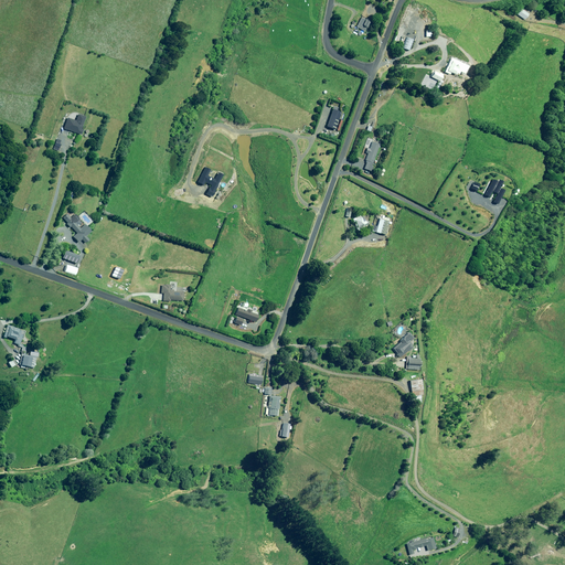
[(523,20),(528,14),(520,9),(515,14),(523,20)]
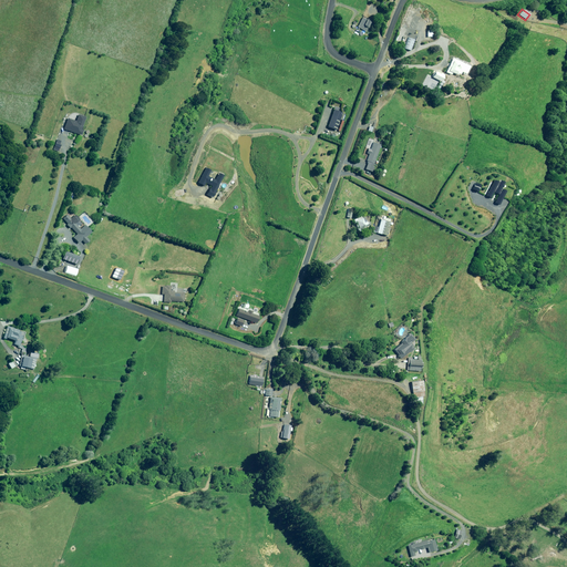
[(363,18),(358,27),(367,31),(371,22),(363,18)]
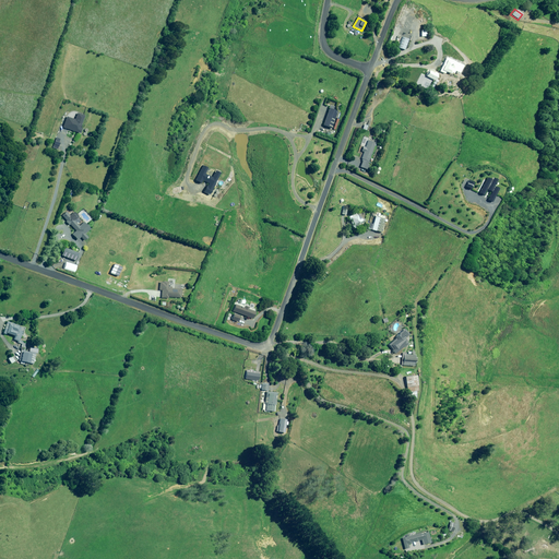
[(408,39),(401,37),(399,47),(405,49),(408,39)]
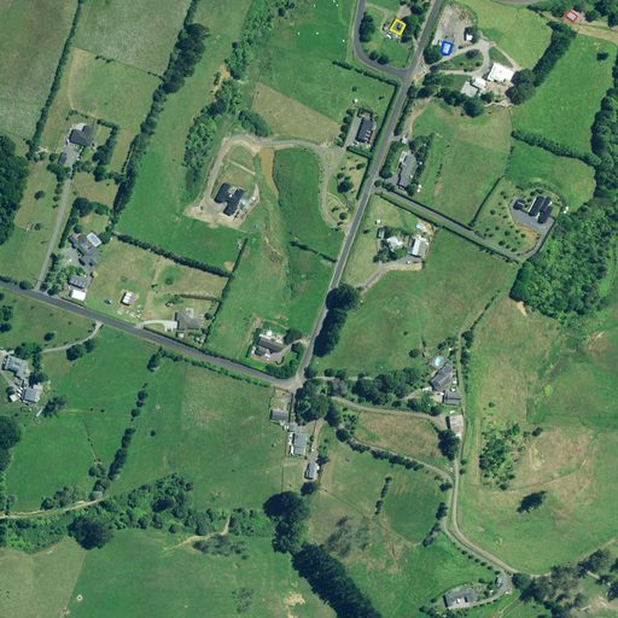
[(501,82),(503,79),(508,80),(509,77),(506,76),(507,75),(506,74),(507,69),(493,64),(489,73),(491,74),(490,77),(501,82)]
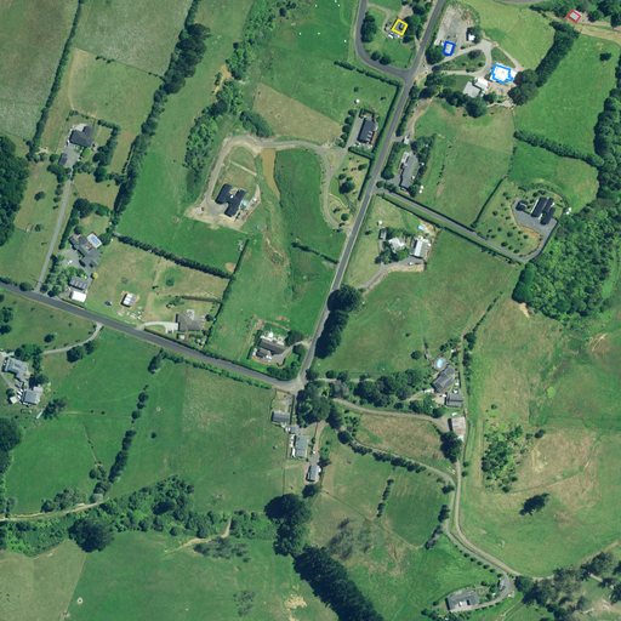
[(476,85),(484,89),(488,83),(478,78),(476,85)]
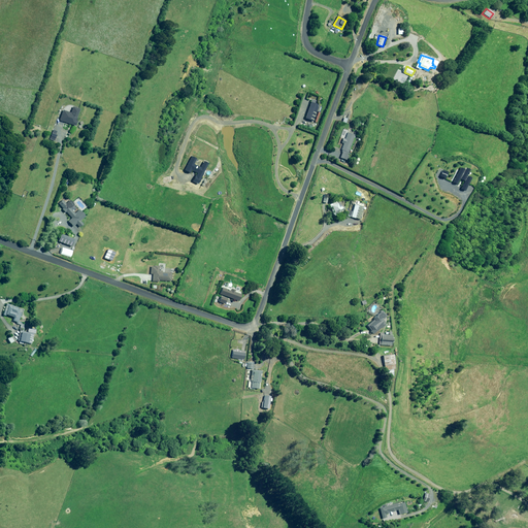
[(314,121),(320,104),(316,103),(316,100),(311,99),(305,118),(314,121)]
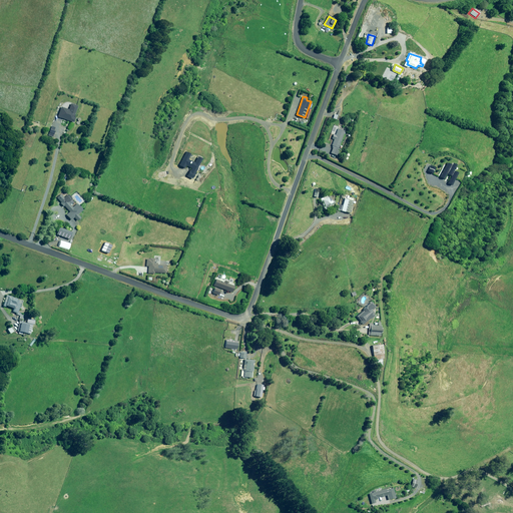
[(61,106),(57,116),(73,122),(75,117),(73,116),(77,106),(70,103),(68,109),(61,106)]
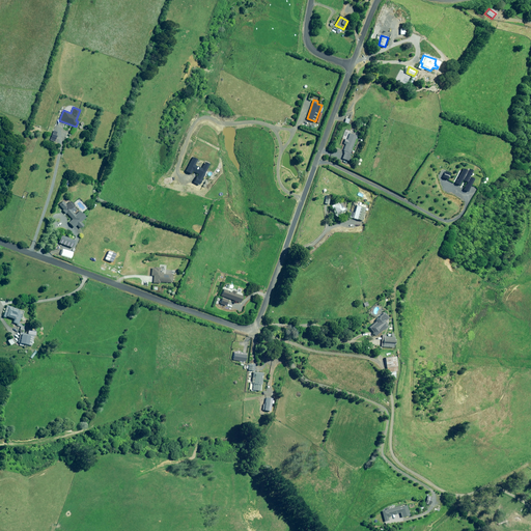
[(343,150),(345,150),(342,158),(350,161),(352,157),(351,156),(357,136),(350,133),(347,140),(345,139),(343,143),(345,144),(343,150)]
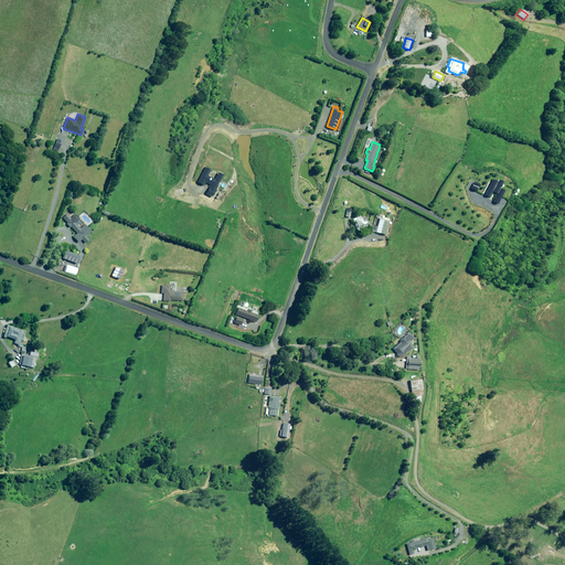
[(217,172),(214,180),(206,176),(210,171),(209,170),(209,169),(204,167),(198,182),(203,184),(204,182),(211,184),(206,194),(212,196),(223,174),(217,172)]
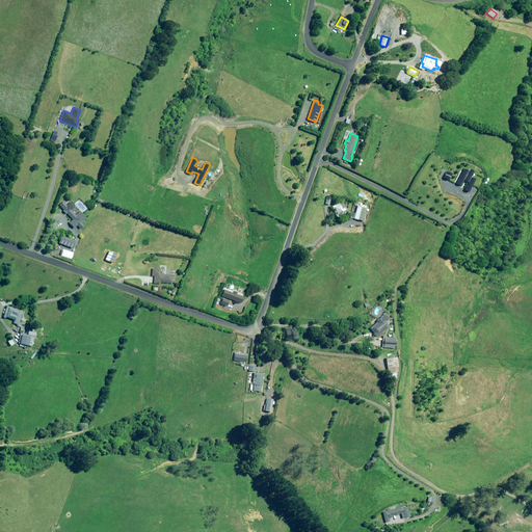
[(467,192),(473,180),(469,178),(471,171),(467,169),(466,171),(461,169),(454,184),(458,186),(461,181),(467,183),(462,190),(467,192)]
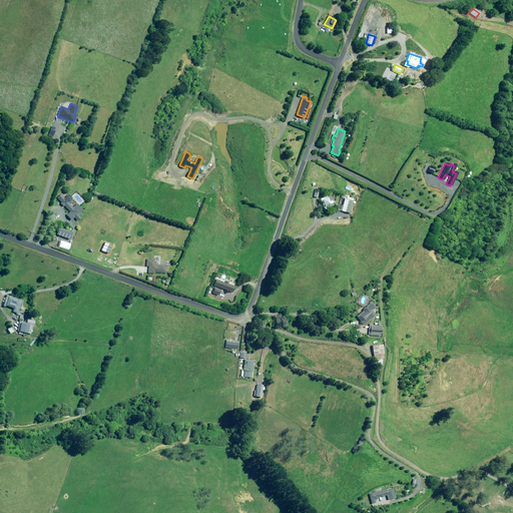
[(78,214),(83,209),(77,203),(72,207),(70,204),(73,201),(71,199),(68,200),(66,198),(65,199),(60,194),(57,197),(61,202),(60,203),(63,206),(64,205),(70,211),(66,215),(71,220),(74,217),(77,220),(80,217),(78,214)]
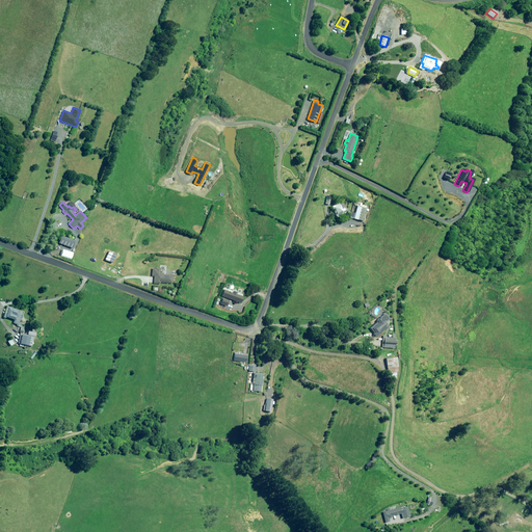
[(340,205),(340,204),(336,205),(336,206),(334,207),(337,215),(347,211),(347,209),(345,210),(343,204),(340,205)]
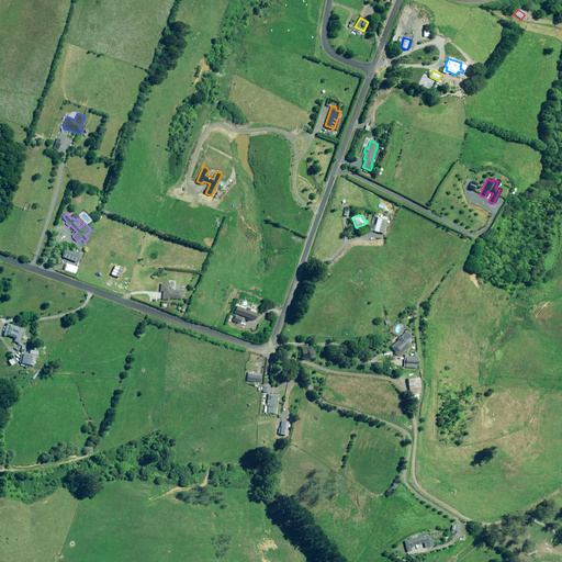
[(384,234),(388,221),(378,217),(374,231),(384,234)]
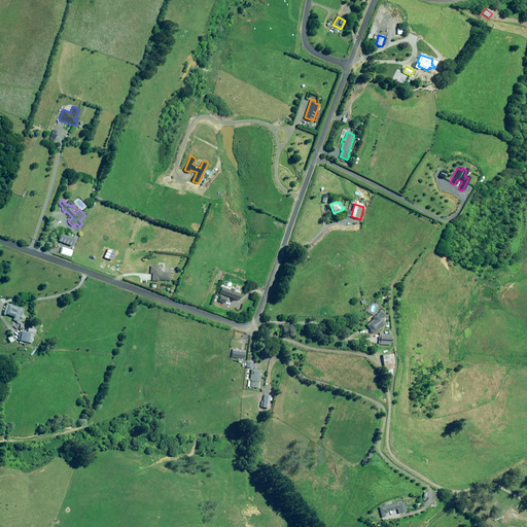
[(74,239),(62,234),(59,241),(72,246),(74,239)]
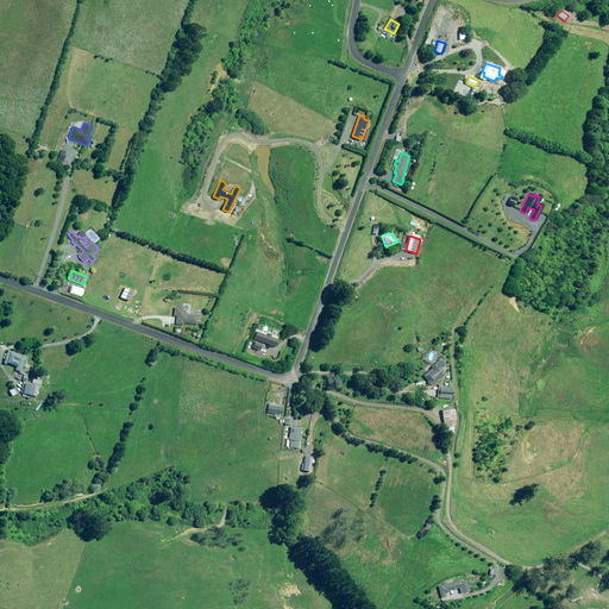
[(177,308),(174,307),(173,316),(176,316),(175,325),(183,325),(183,324),(196,325),(198,315),(187,314),(187,313),(182,312),(183,307),(177,307),(177,308)]
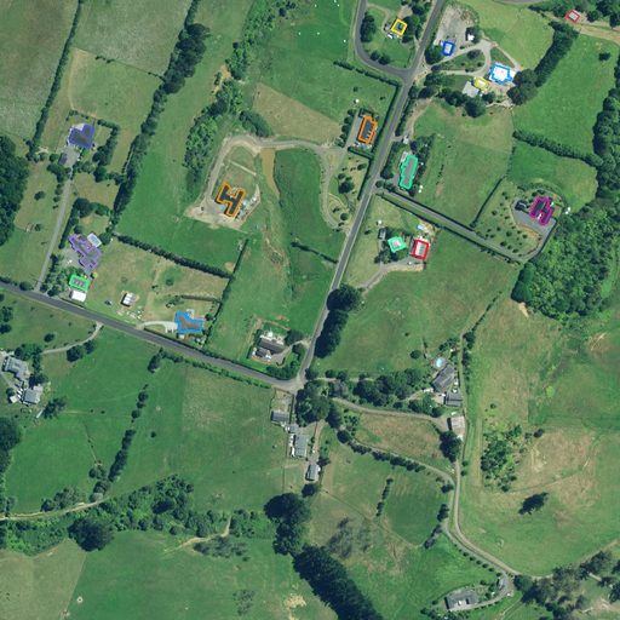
[(276,342),(276,340),(273,339),(271,342),(262,338),(259,345),(281,354),(285,345),(276,342)]
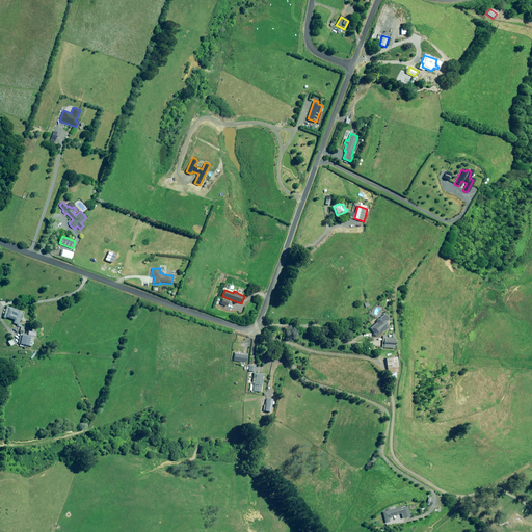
[(224,306),(227,307),(230,301),(223,298),(220,307),(223,308),(224,306)]
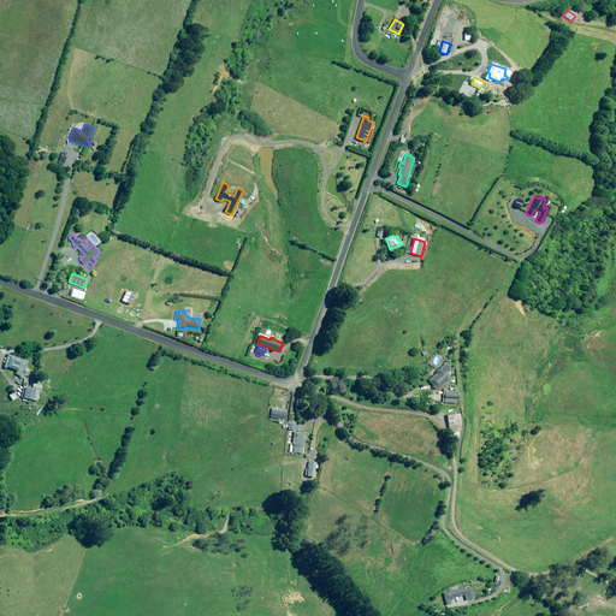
[(9,354),(4,367),(7,368),(7,367),(17,369),(16,374),(19,375),(19,377),(24,379),(23,381),(27,383),(25,386),(23,385),(21,397),(22,398),(22,401),(27,402),(27,400),(36,401),(39,390),(28,386),(29,378),(22,374),(25,365),(23,363),(24,361),(22,360),(22,359),(9,354)]
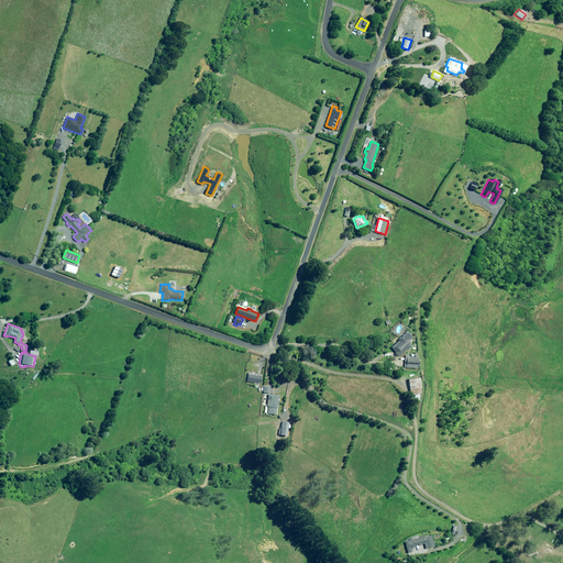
[(407,341),(411,337),(407,331),(398,339),(399,340),(390,346),(398,356),(411,345),(407,341)]
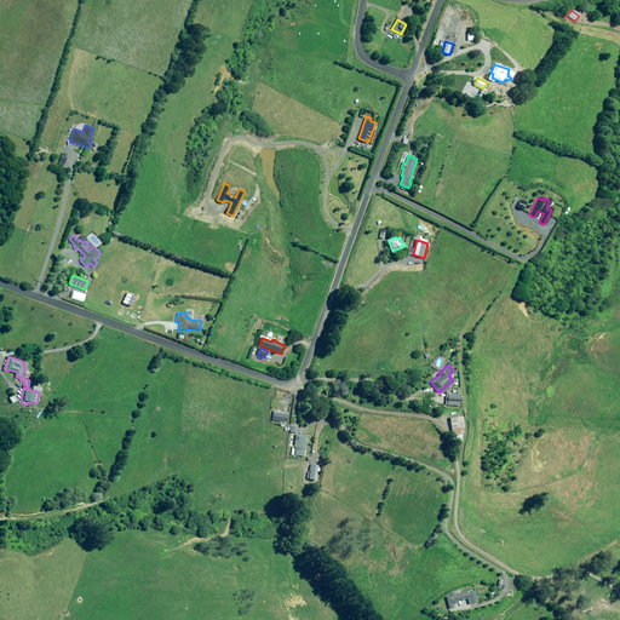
[(460,394),(449,392),(449,391),(446,391),(445,405),(459,406),(460,394)]
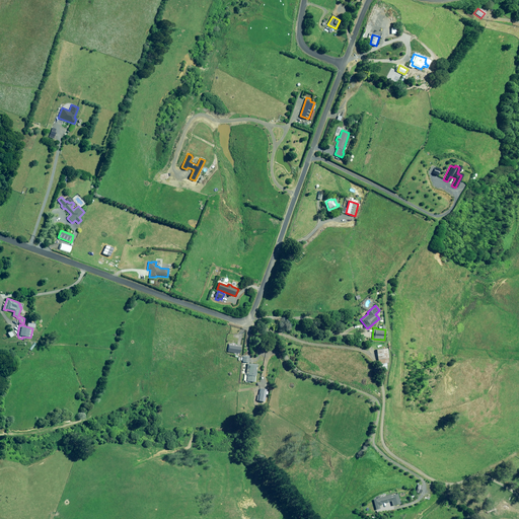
[(235,345),(235,344),(229,343),(227,352),(240,353),(241,346),(235,345)]
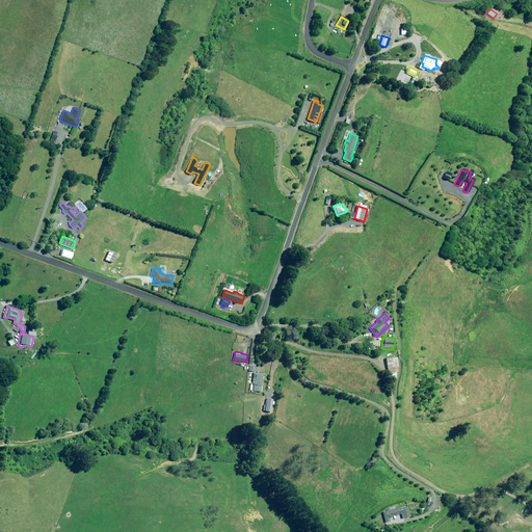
[(387,370),(387,372),(390,372),(390,378),(395,378),(394,372),(397,371),(396,357),(384,358),(386,370),(387,370)]
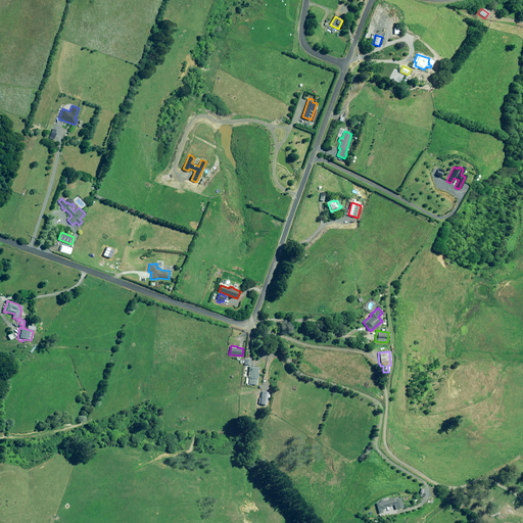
[(248,384),(256,385),(256,379),(257,379),(258,372),(259,372),(259,367),(249,367),(249,373),(248,384)]
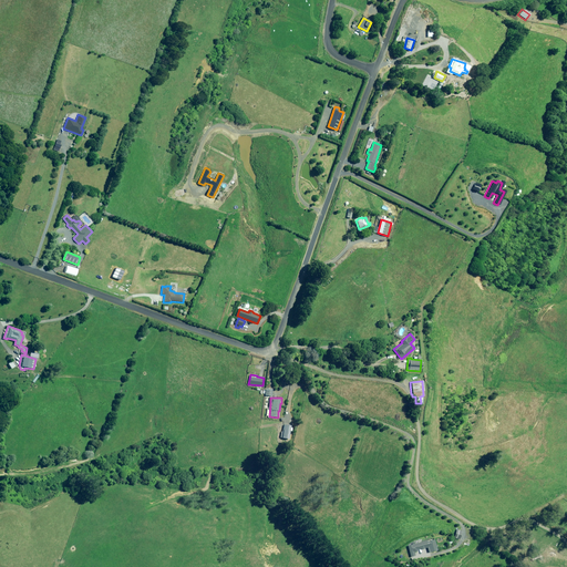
[(291,425),(284,424),(282,431),(281,431),(280,437),(289,439),(291,425)]
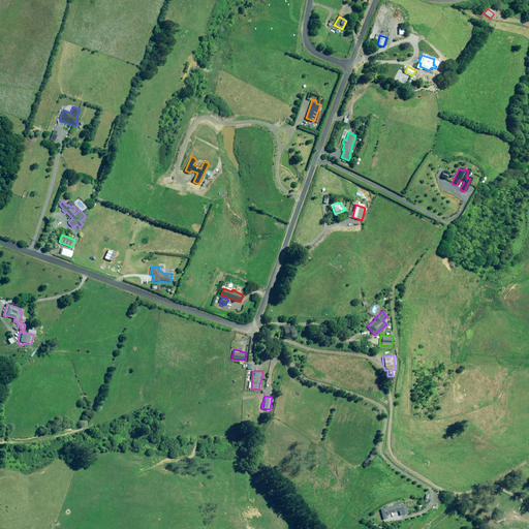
[(389,514),(398,510),(399,516),(406,514),(403,503),(397,505),(397,504),(379,508),(382,520),(386,519),(385,516),(389,515),(389,514)]
